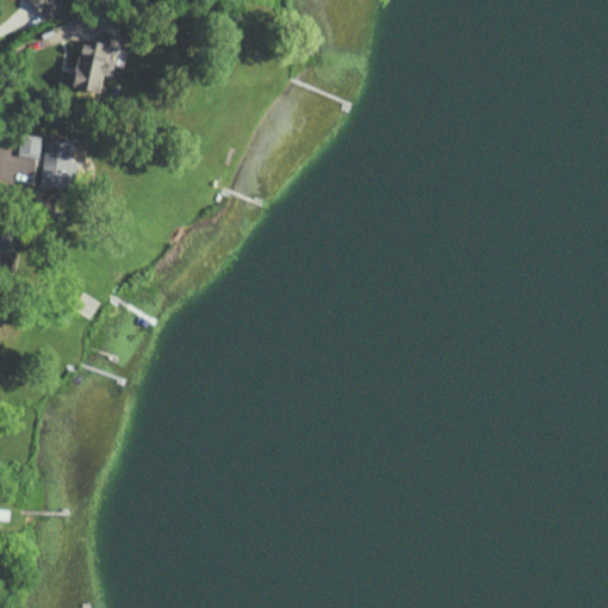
[(62,0),(29,0),(48,20),(63,6),(60,2),(62,0)]
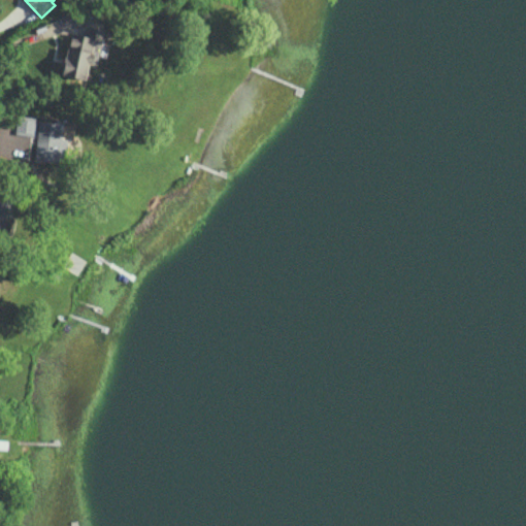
[(87,80),(89,65),(98,66),(102,38),(70,33),(63,76),(87,80)]
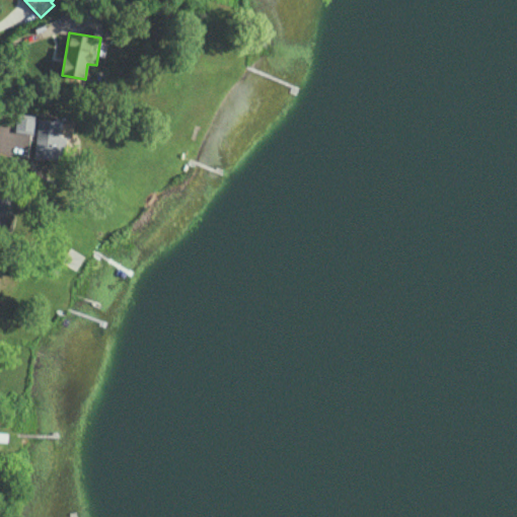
[(35,116),(17,115),(16,134),(34,135),(35,116)]
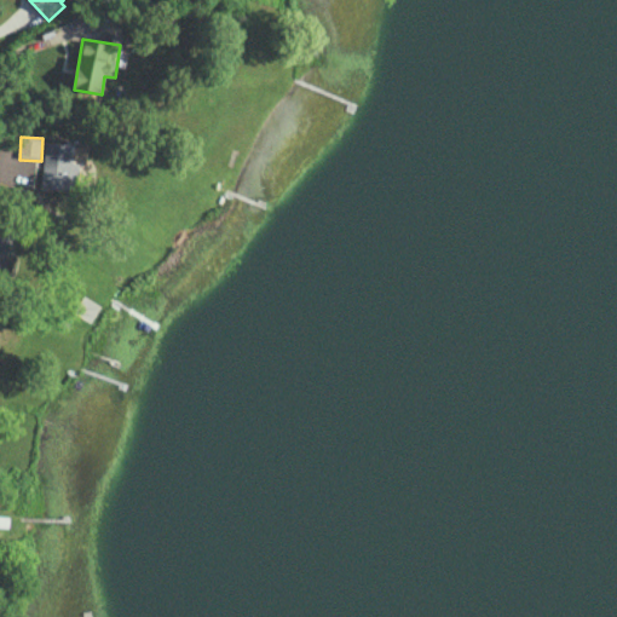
[(44,190),(76,191),(79,145),(46,144),(44,190)]
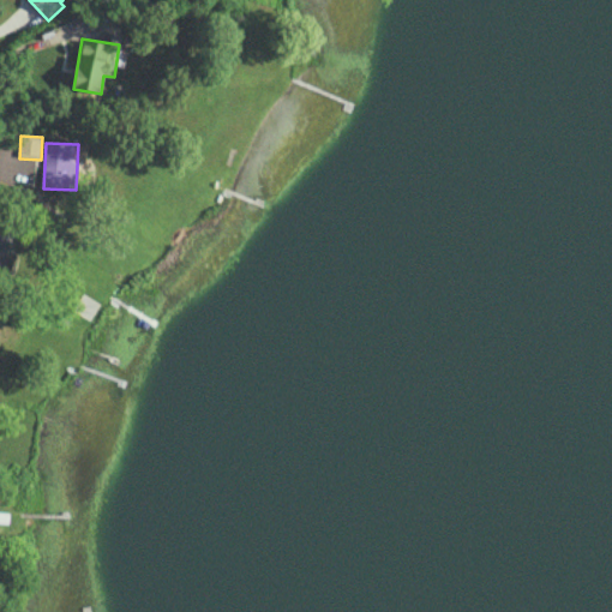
[(0,267),(13,268),(13,247),(15,247),(15,231),(0,229),(0,267)]
